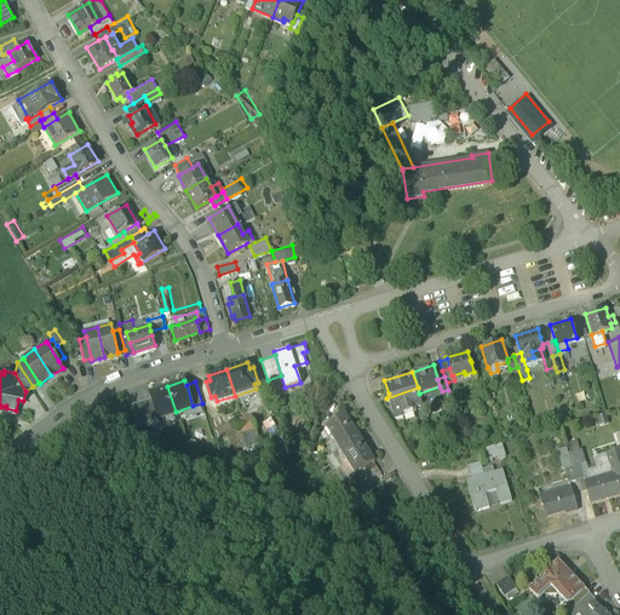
[(167,386),(150,391),(151,396),(159,417),(176,412),(167,386)]
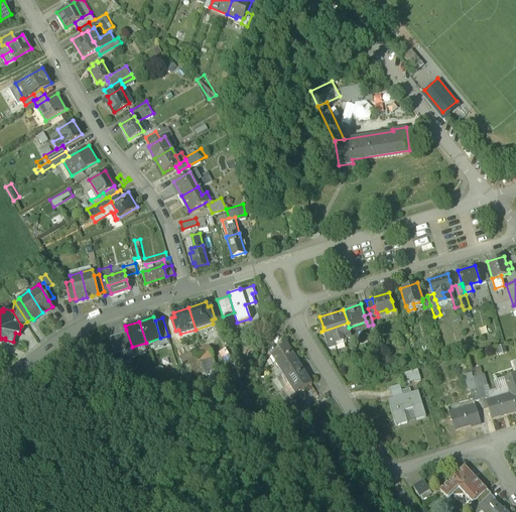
[(348,323),(321,332),(325,333),(329,345),(345,340),(343,338),(351,335),(349,328),(348,323)]
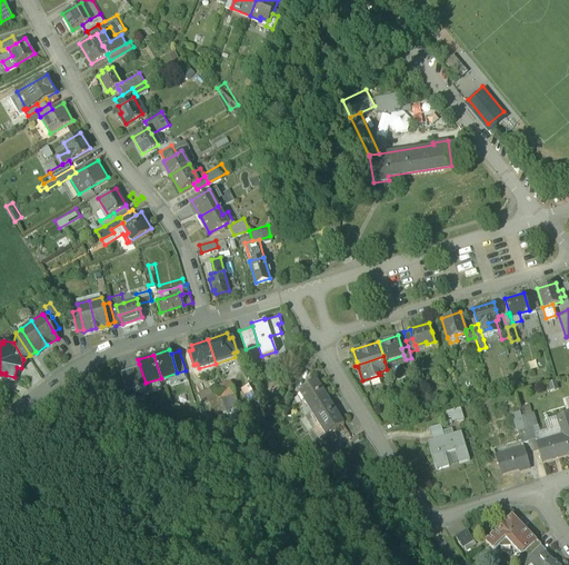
[(139,364),(120,370),(127,389),(146,383),(139,364)]
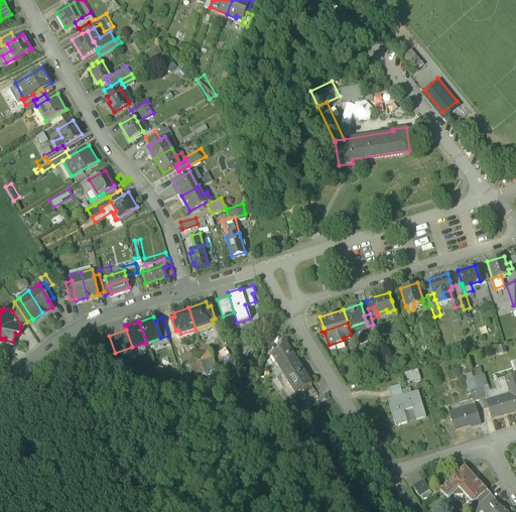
[(298,361),(287,343),(270,353),(271,354),(282,371),(298,361)]
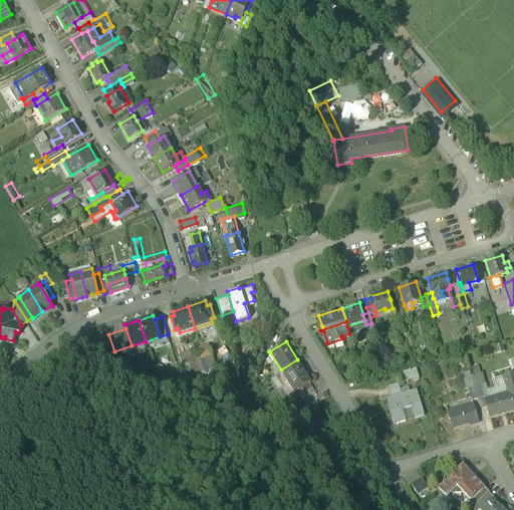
[(209,344),(196,348),(202,368),(215,364),(209,344)]
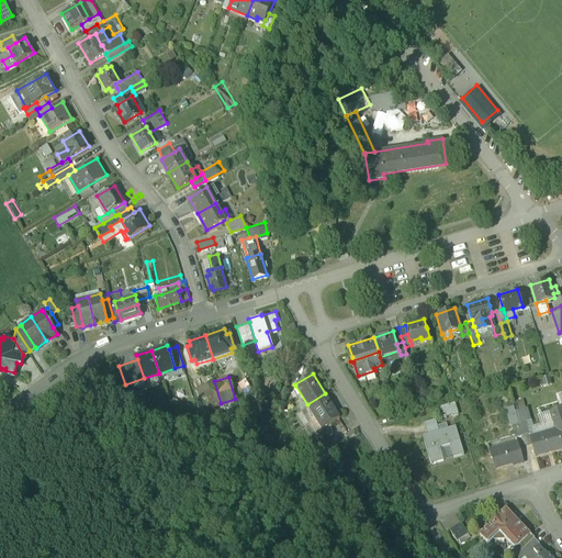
[(210,406),(221,403),(214,381),(198,387),(202,403),(209,401),(210,406)]
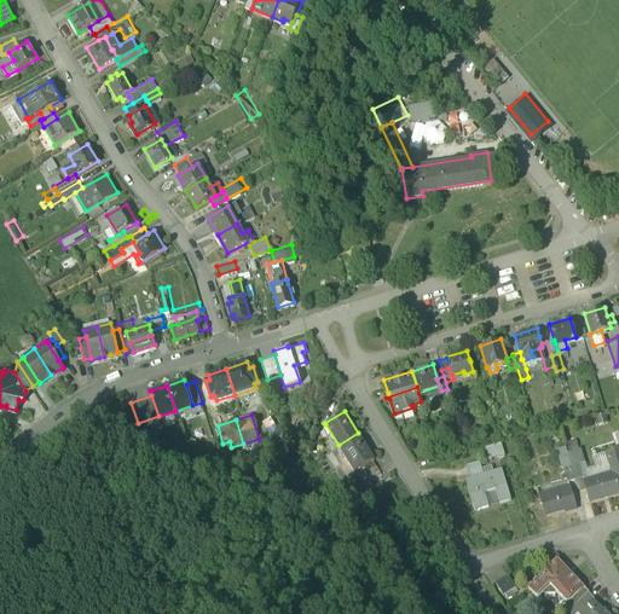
[(358,433),(339,445),(347,458),(354,469),(353,470),(354,470),(375,458),(374,457),(358,433)]
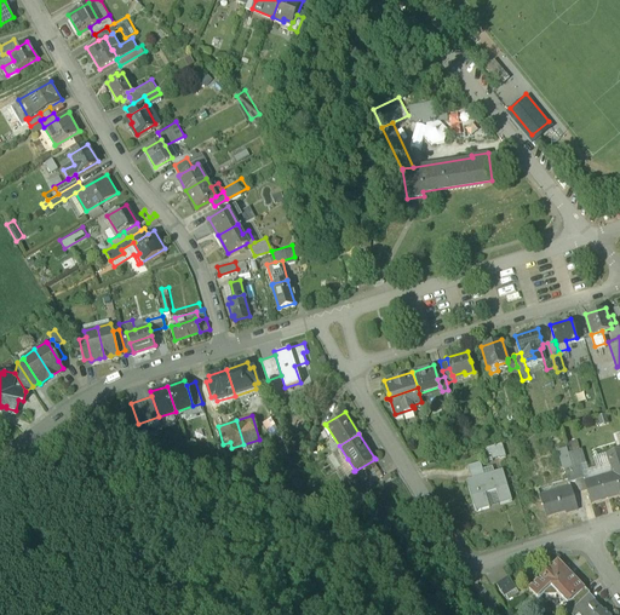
[(501,441),(486,446),(488,453),(497,449),(499,455),(505,453),(501,441)]
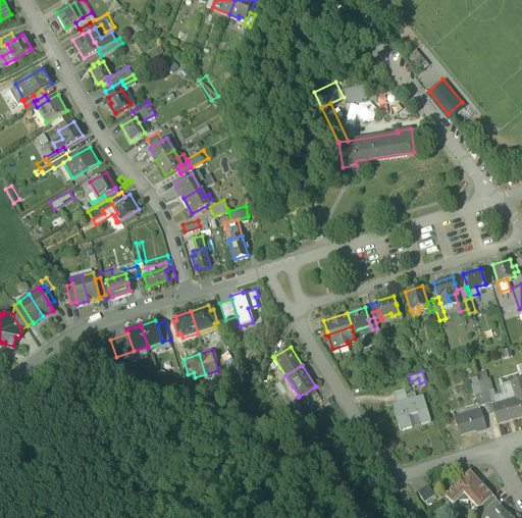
[(488,389),(489,394),(494,392),(489,375),(482,377),(480,371),(476,373),(481,391),(488,389)]
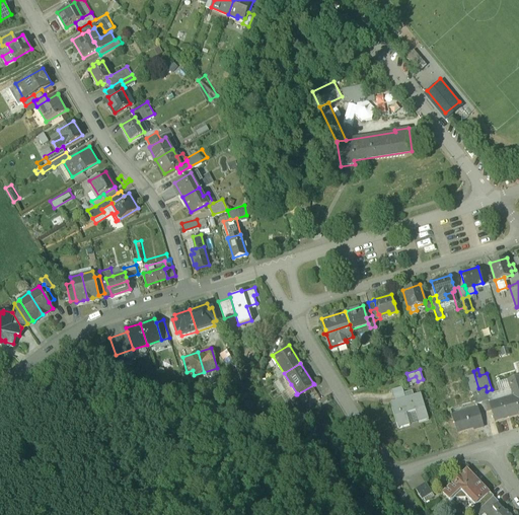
[(471,390),(478,388),(473,371),(466,373),(471,390)]
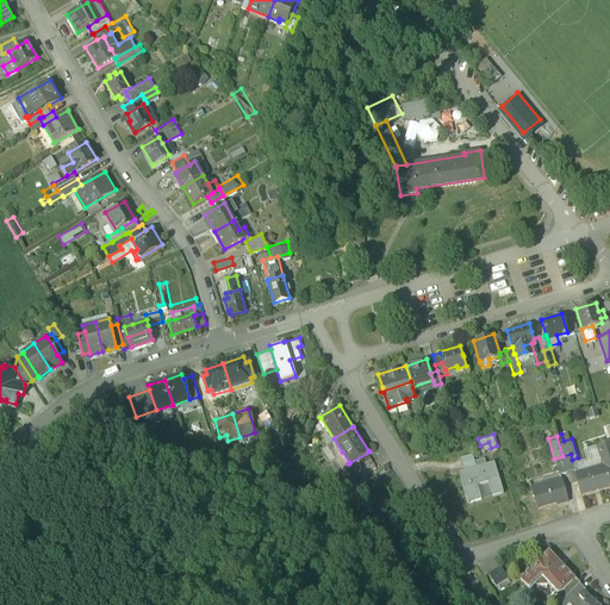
[(609,437),(609,438),(597,443),(601,451),(603,462),(604,462),(609,482),(609,485),(609,437)]
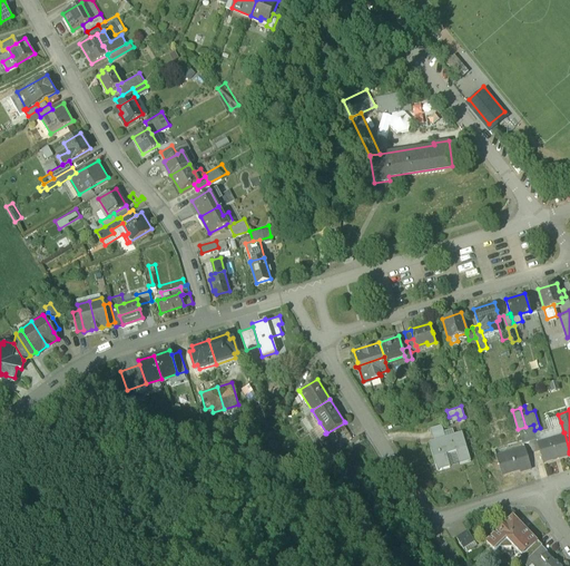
[(320,422),(312,410),(305,415),(313,427),(320,422)]
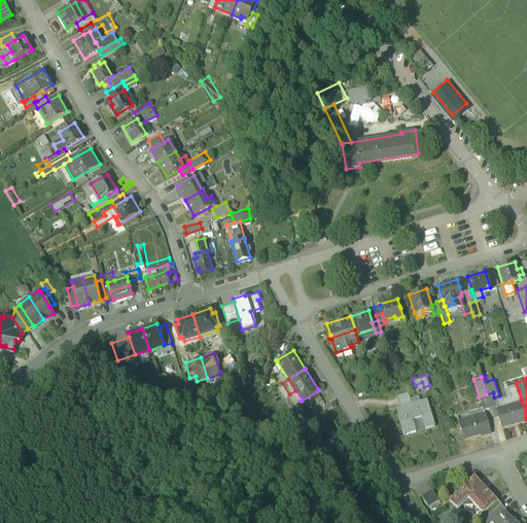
[(496,405),(497,407),(521,399),(519,390),(499,395),(494,397),(496,405)]
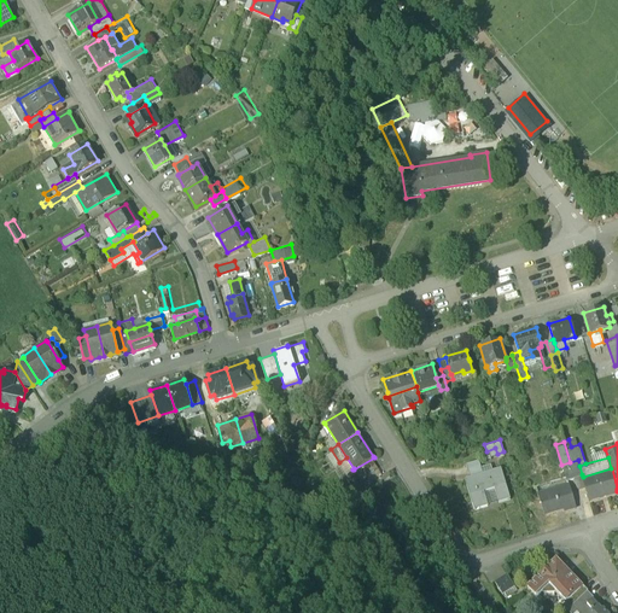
[(478,459),(466,462),(468,471),(481,467),(478,459)]
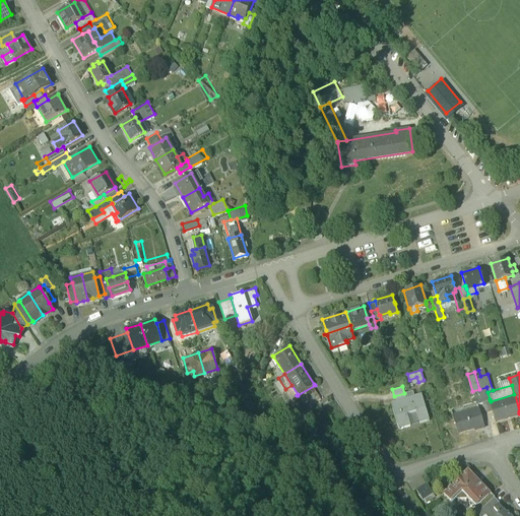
[(483,401),(490,399),(488,392),(486,387),(479,389),(483,401)]
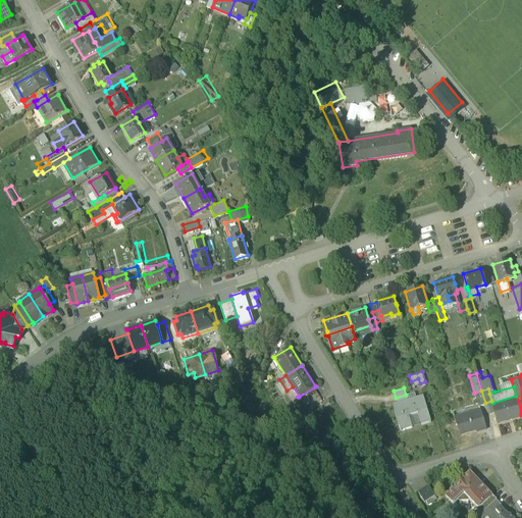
[(478,405),(485,403),(481,391),(474,393),(478,405)]
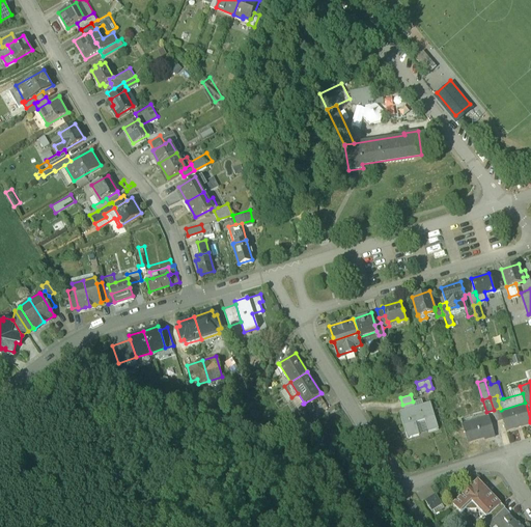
[(430,400),(399,410),(404,430),(409,428),(412,435),(419,433),(415,420),(424,418),(428,430),(438,426),(430,400)]
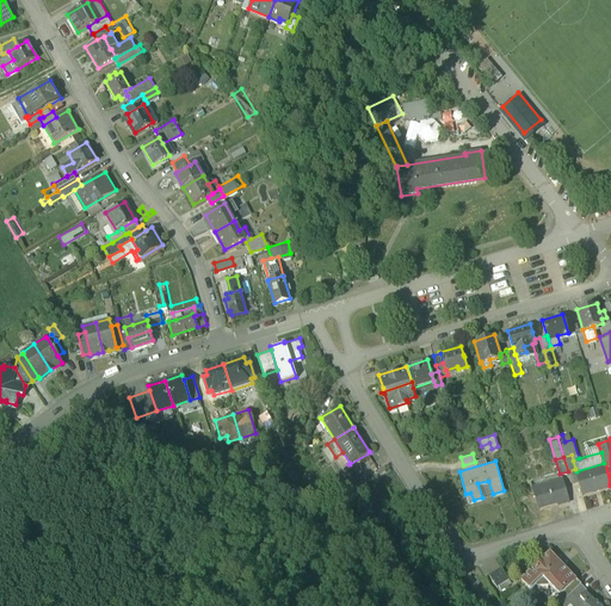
[(576,471),(575,472),(581,492),(610,483),(605,463),(604,463),(576,471)]
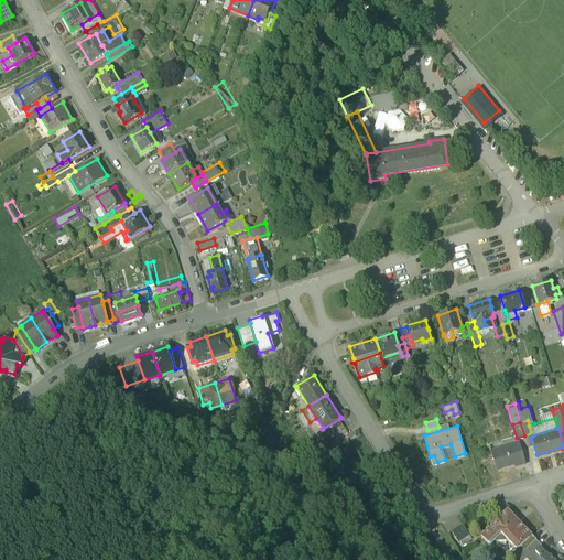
[(519,441),(490,450),(496,467),(513,462),(514,464),(524,461),(519,441)]
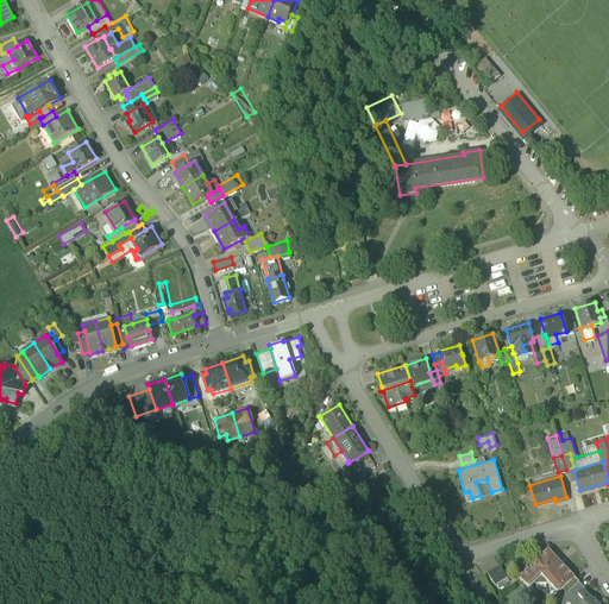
[(346,494),(365,491),(363,478),(345,479),(346,494)]
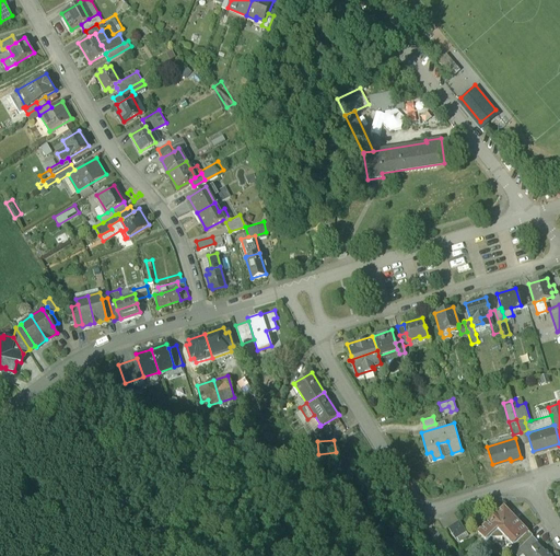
[(504,505),(478,530),(486,539),(497,529),(512,544),(527,530),(504,505)]
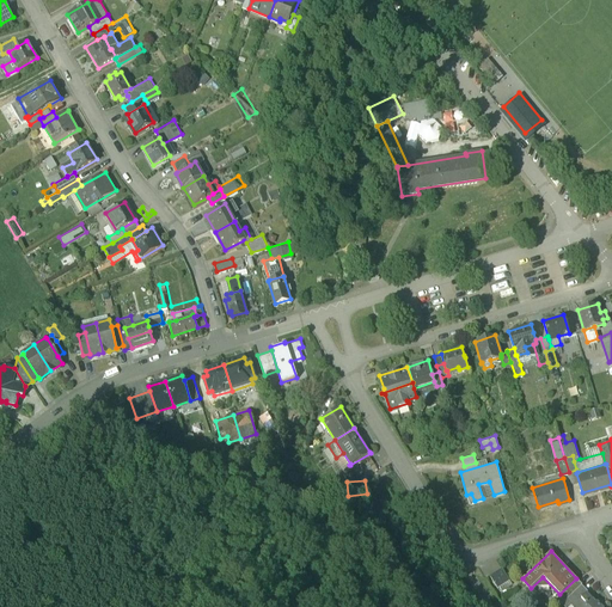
[(509,578),(502,565),(490,574),(497,586),(509,578)]
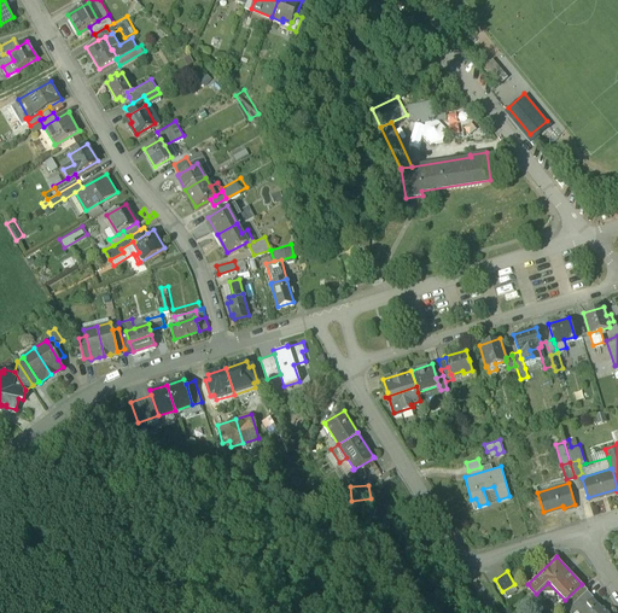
[(582,584),(565,600),(571,605),(572,603),(586,591),(587,590),(582,584)]
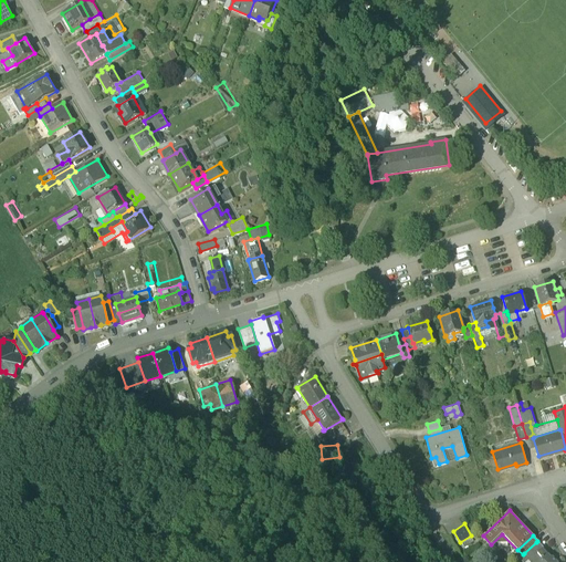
[(536,542),(524,553),(527,558),(540,547),(536,542)]
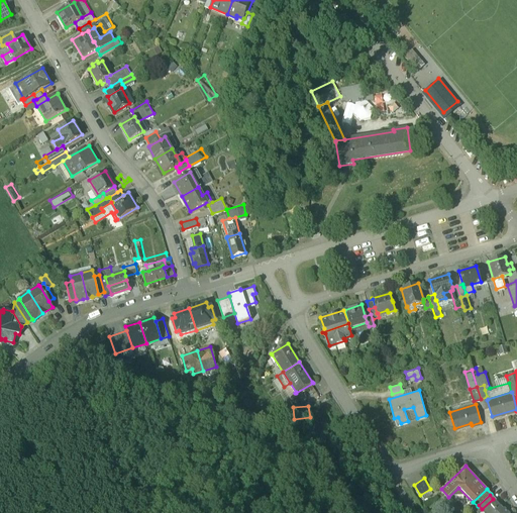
[(503,509),(493,499),(482,509),(486,512),(509,512),(505,508),(503,509)]
